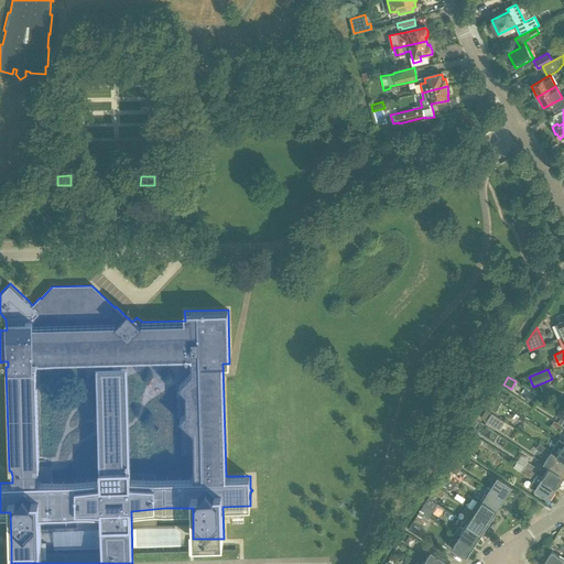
[(496,411),(501,403),(494,399),(488,407),(496,411)]
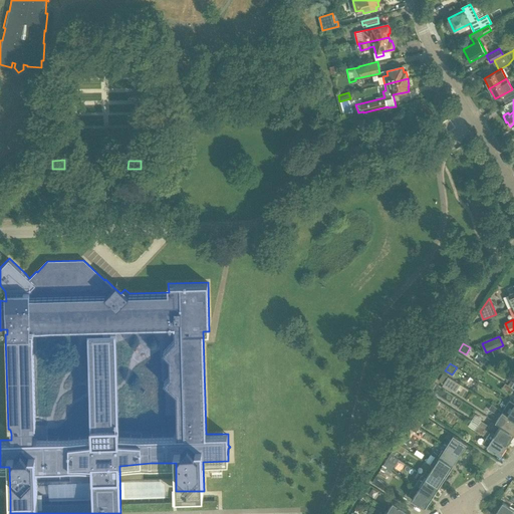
[(460,383),(443,373),(439,379),(443,384),(455,393),(460,383)]
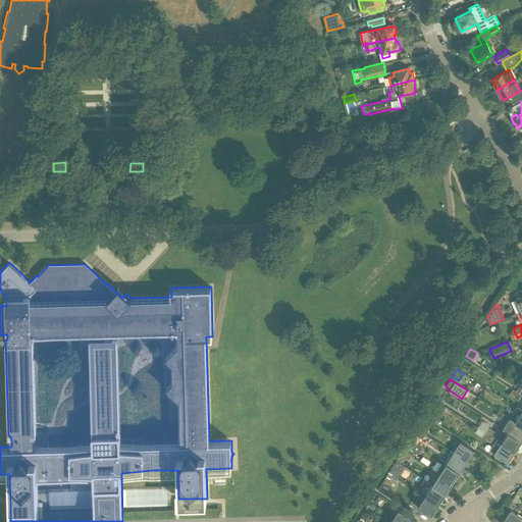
[(510,394),(518,400),(521,395),(513,389),(510,394)]
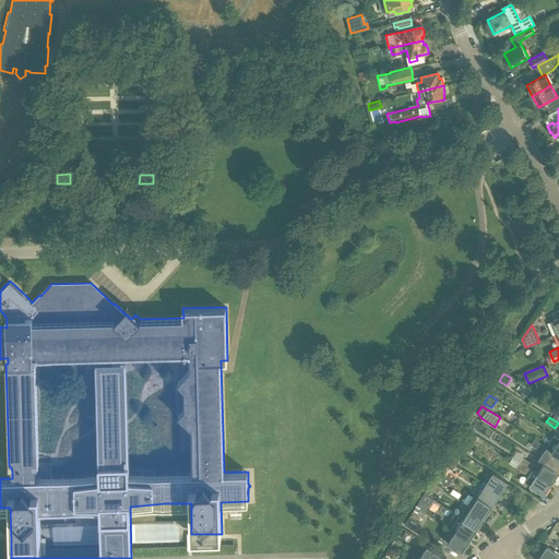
[(467,428),(461,438),(467,442),(471,437),(476,440),(478,436),(467,428)]
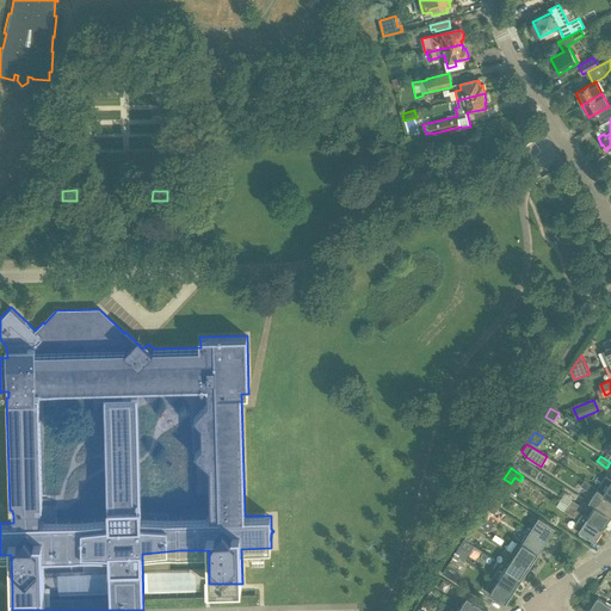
[(610,479),(605,476),(597,488),(604,493),(610,497),(610,479)]
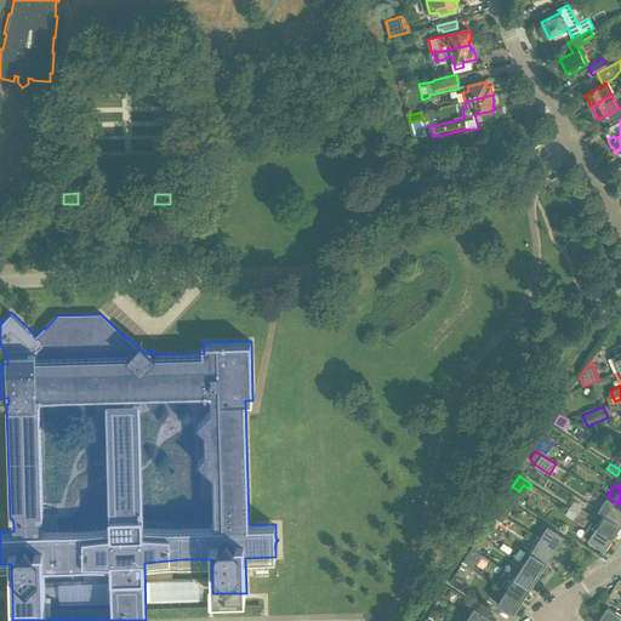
[(602,501),(605,495),(594,489),(591,494),(602,501)]
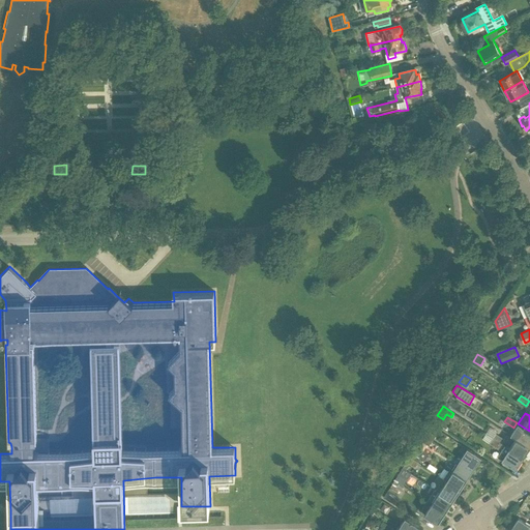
[(511,434),(518,438),(529,446),(529,431),(524,428),(518,423),(511,434)]
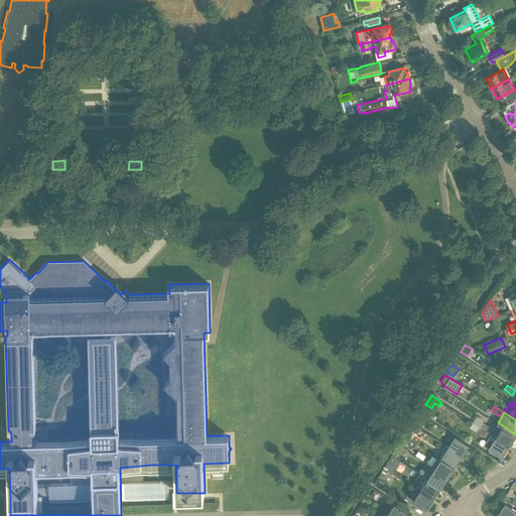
[(413,423),(421,429),(424,424),(416,419),(413,423)]
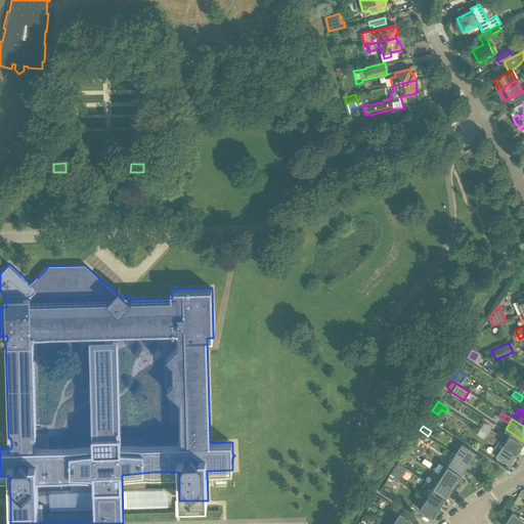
[(488,433),(496,439),(499,434),(491,429),(488,433)]
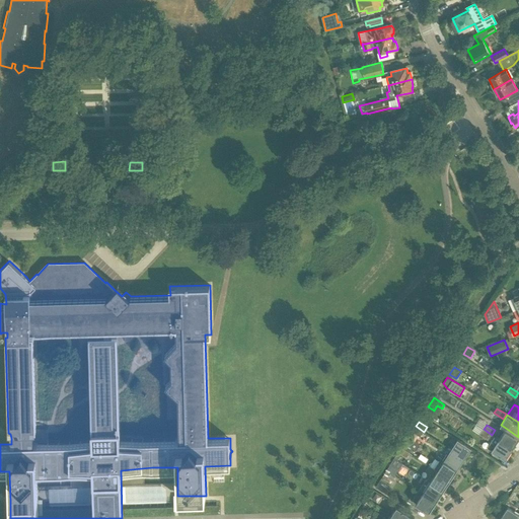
[(484,429),(478,427),(476,431),(480,434),(489,440),(492,435),(484,429)]
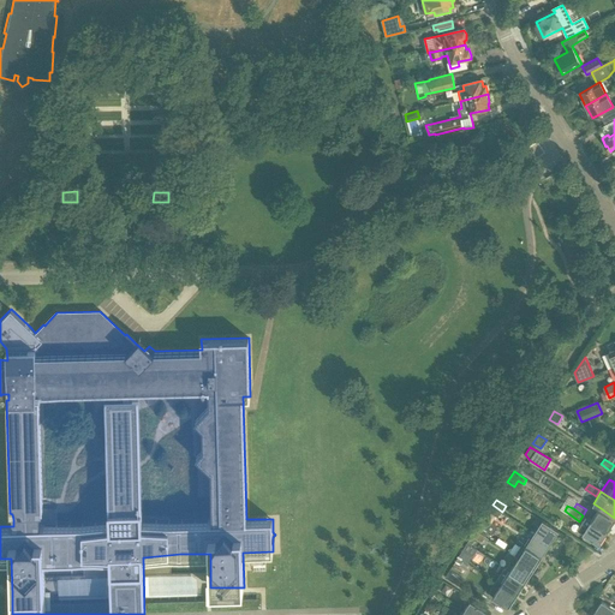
[(614,518),(601,508),(592,521),(608,531),(614,520),(614,518)]
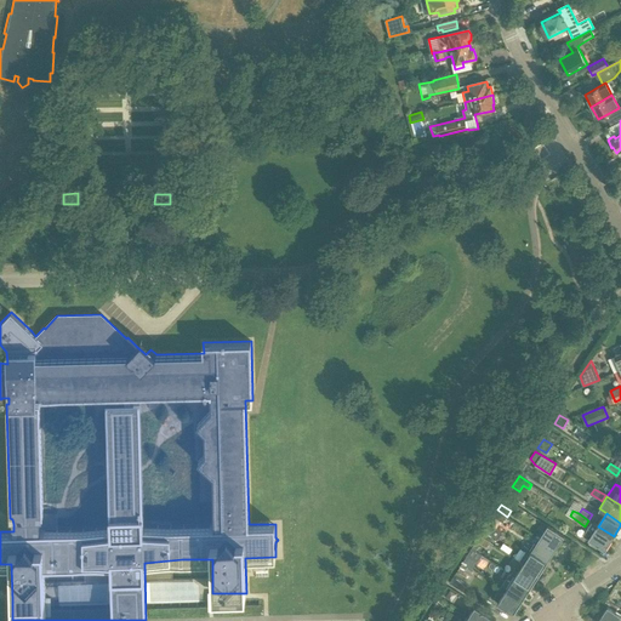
[(488,523),(480,535),(490,541),(494,537),(496,539),(502,531),(488,523)]
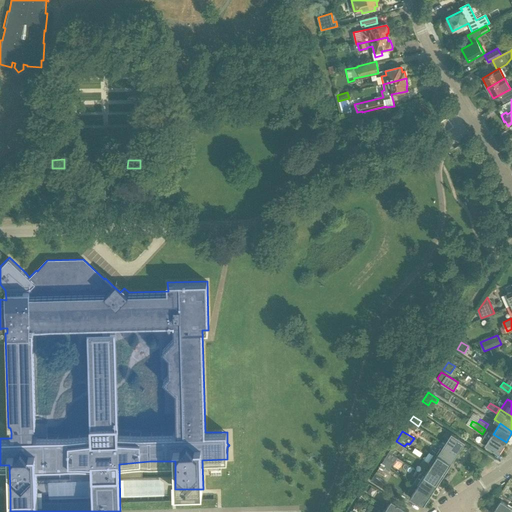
[(481,441),(481,442),(499,453),(506,442),(493,434),(488,431),(481,441)]
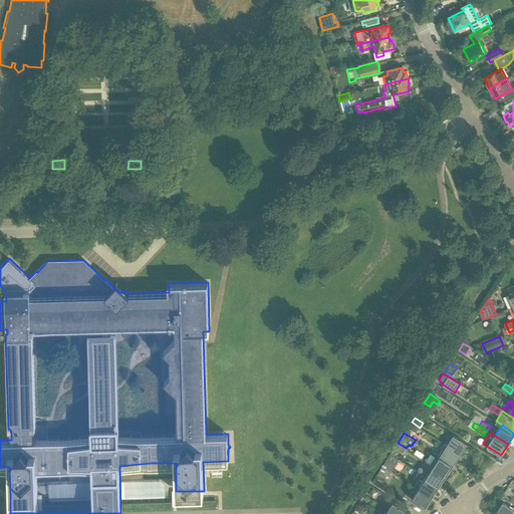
[(447,446),(460,454),(467,444),(454,435),(447,445),(447,446)]
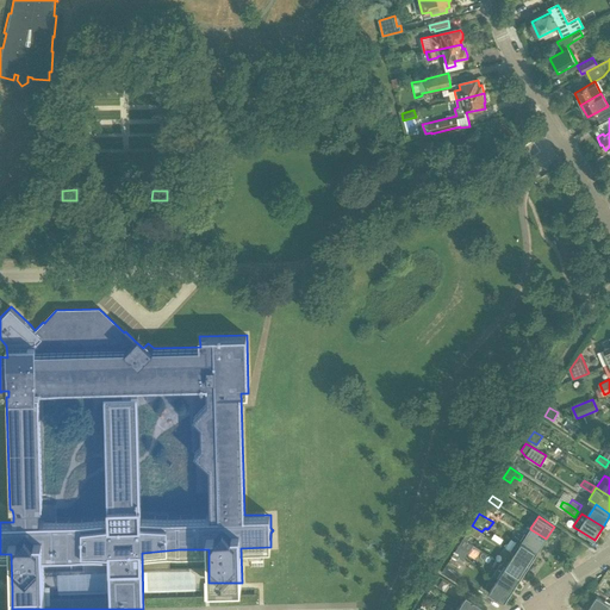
[(481,531),(472,526),(467,531),(478,537),(481,531)]
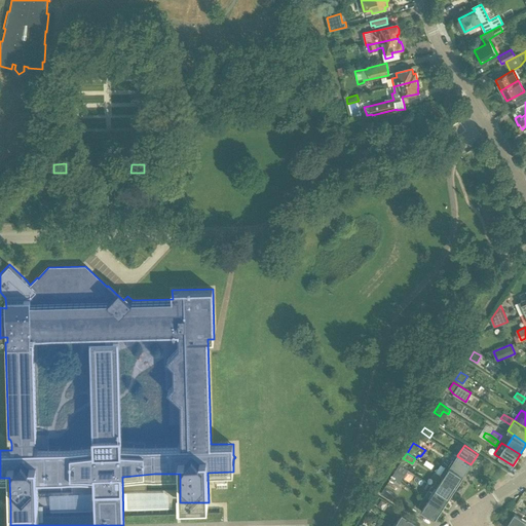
[(451,466),(464,476),(471,464),(457,456),(457,455),(454,454),(452,457),(453,459),(449,465),(450,466),(451,466)]
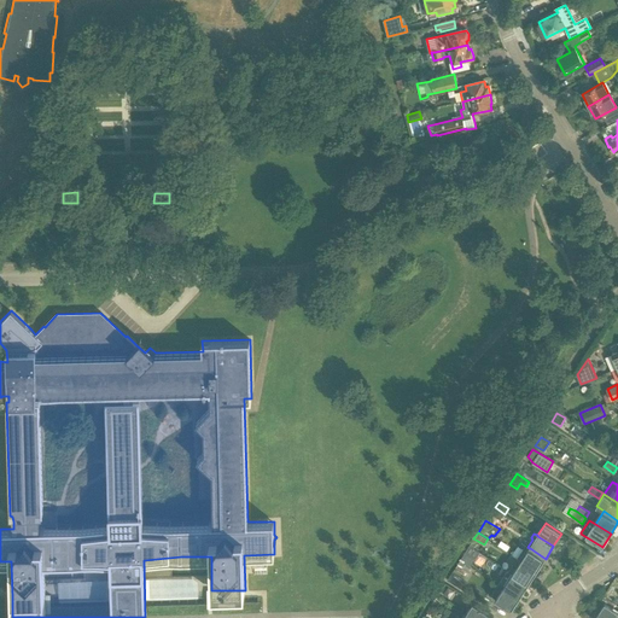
[(470,546),(462,558),(472,564),(479,552),(473,548),(470,546)]
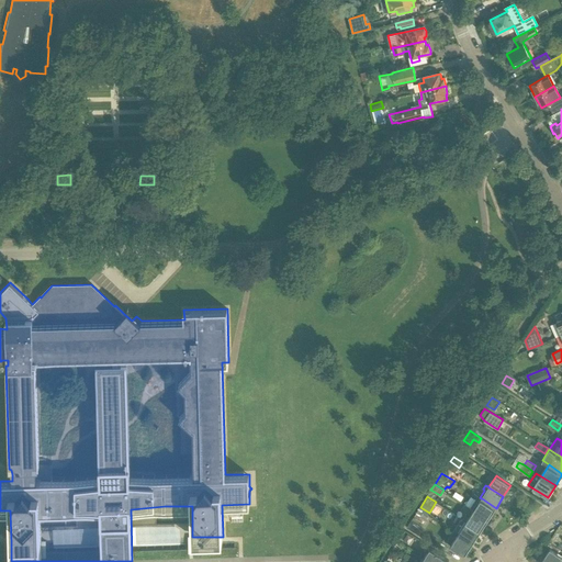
[(496,508),(482,498),(481,498),(473,509),(474,510),(489,519),(496,508)]
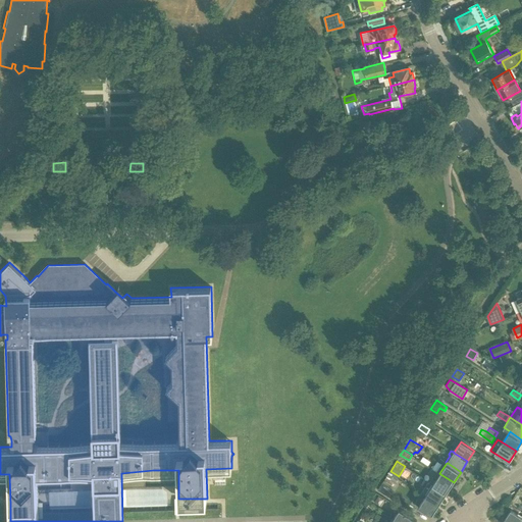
[(433,484),(447,493),(454,482),(440,474),(439,473),(431,468),(429,472),(434,476),(430,482),(432,484),(433,484)]
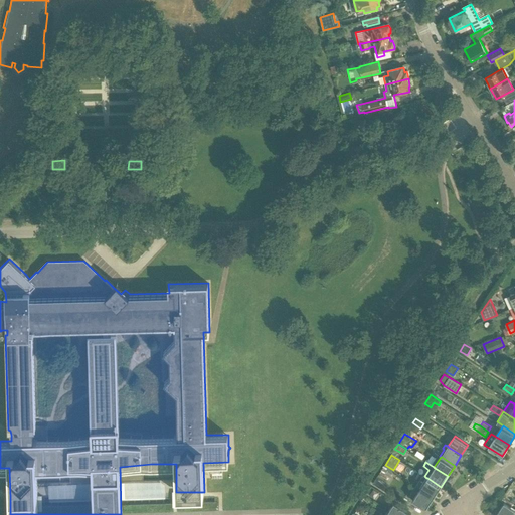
[(390,475),(393,470),(385,465),(381,470),(382,470),(378,476),(378,475),(374,481),(385,487),(388,482),(383,479),(387,473),(390,475)]
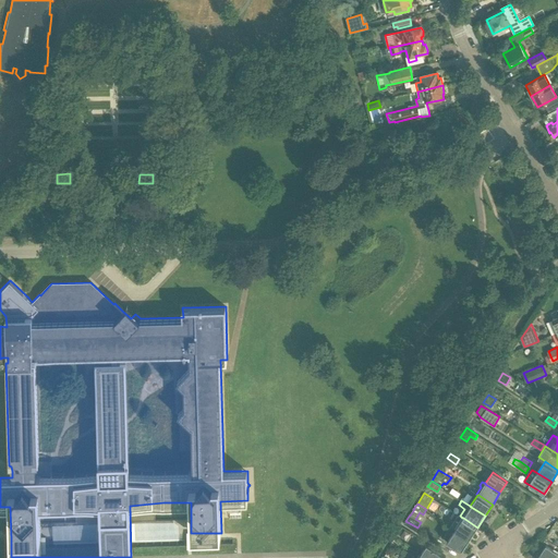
[(477,528),(463,518),(462,518),(456,529),(470,538),(477,528)]
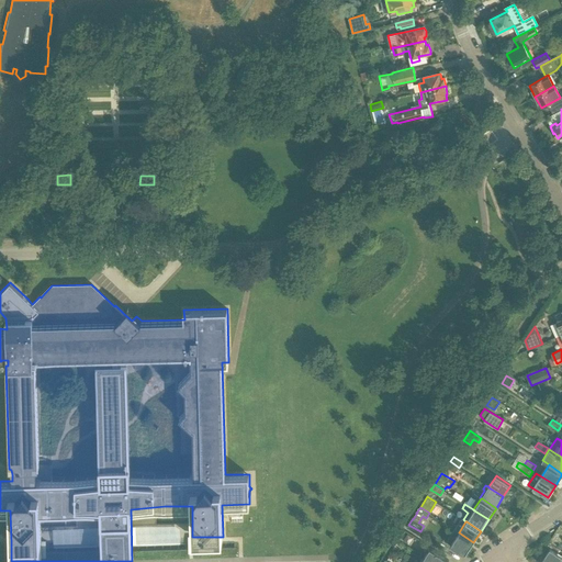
[(453,529),(446,541),(465,554),(473,542),(459,532),(453,529)]
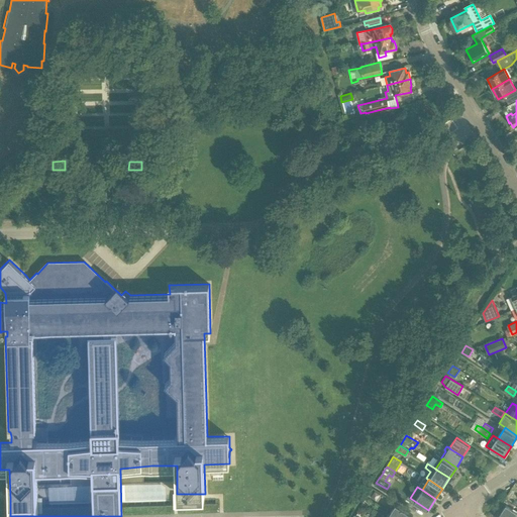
[(390,513),(396,516),(411,516),(413,515),(391,501),(388,505),(393,508),(390,513)]
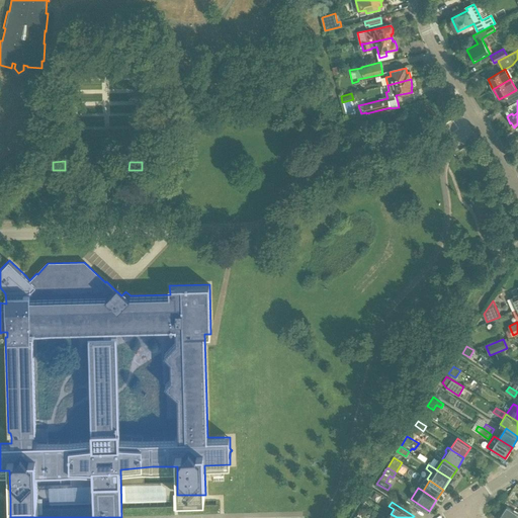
[(514,517),(517,513),(507,506),(499,517),(514,517)]
